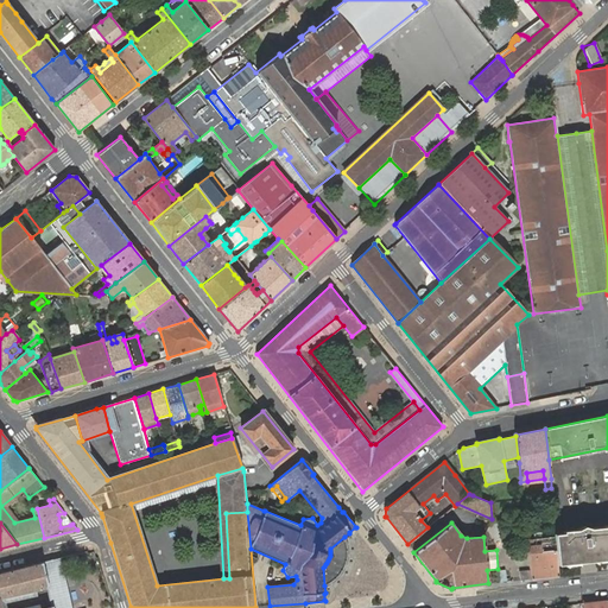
[(563,532),(553,533),(553,536),(557,564),(607,558),(607,525),(590,527),(583,526),(578,529),(563,531),(563,532)]
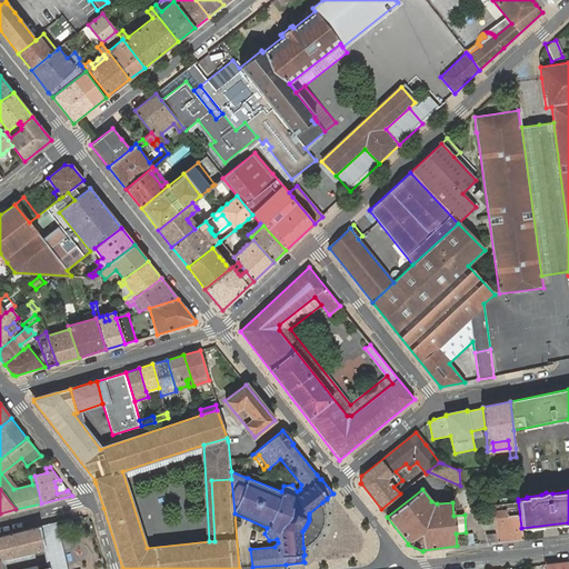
[(518,501),(493,505),(495,517),(496,532),(497,541),(522,539),(521,528),(518,501)]
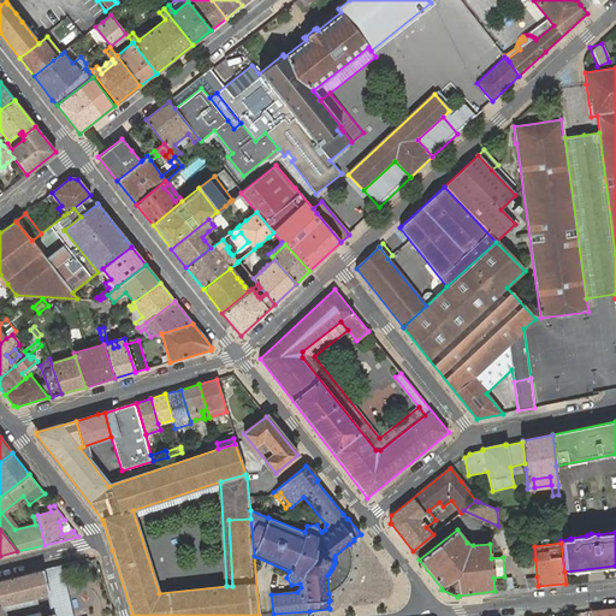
[(350,550),(349,544),(335,556),(335,558),(335,561),(335,563),(333,566),(332,568),(331,570),(330,572),(329,574),(327,575),(329,593),(330,592),(336,590),(341,586),(345,579),(349,572),(351,562),(351,558),(350,550)]
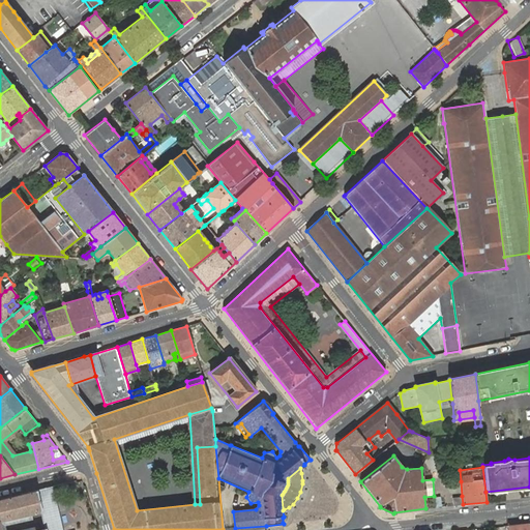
[(61,529),(51,487),(36,490),(41,511),(45,528),(45,529),(61,529)]
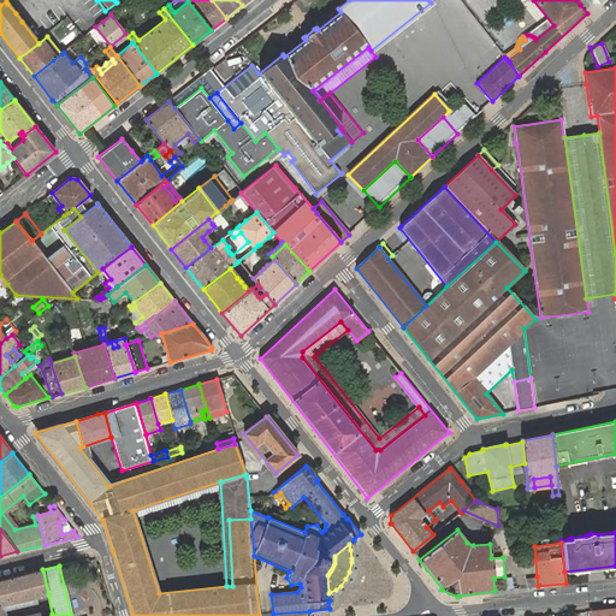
[(48,594),(42,569),(0,580),(0,615),(52,615),(52,614),(41,615),(0,615),(0,614),(0,605),(34,598),(48,594)]
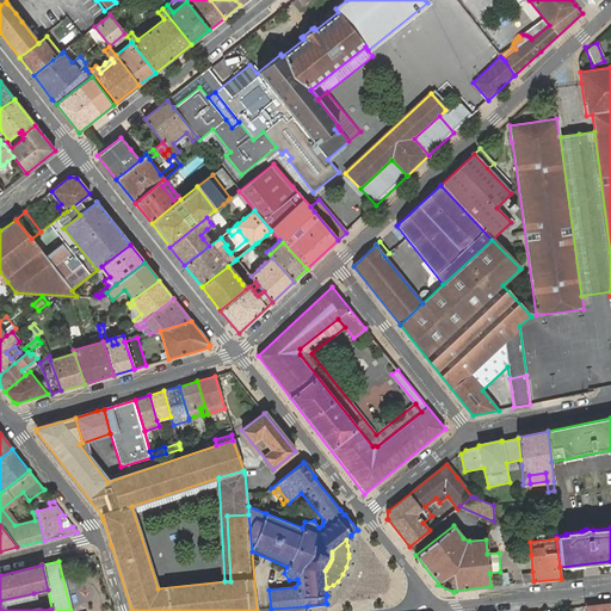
[(523,573),(523,582),(534,581),(532,572),(523,573)]
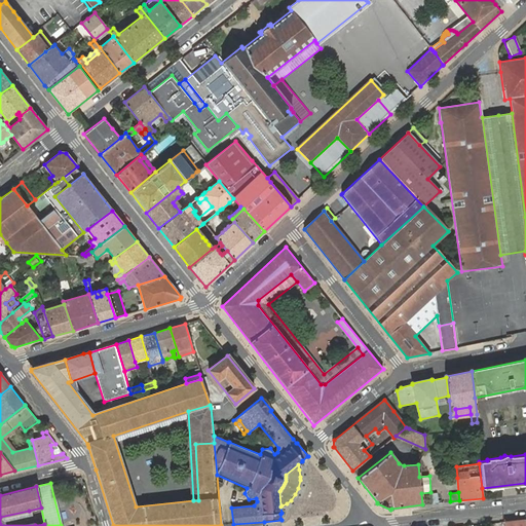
[(30,515),(29,511),(0,517),(0,525),(32,525),(32,523),(16,525),(4,525),(3,521),(30,515)]
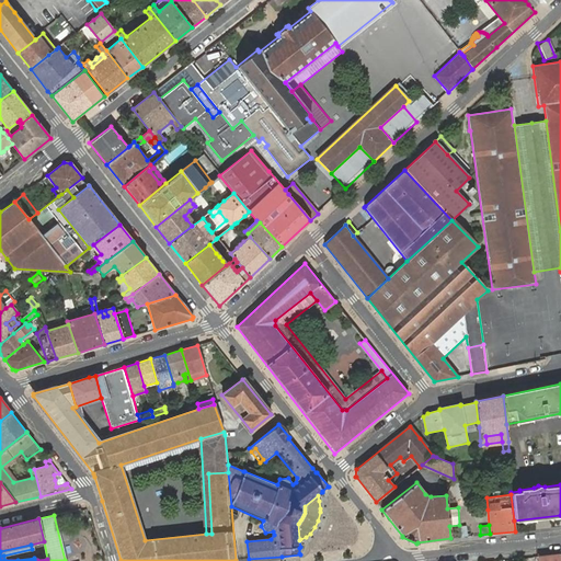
[(34,557),(32,550),(18,552),(19,560),(34,557)]
